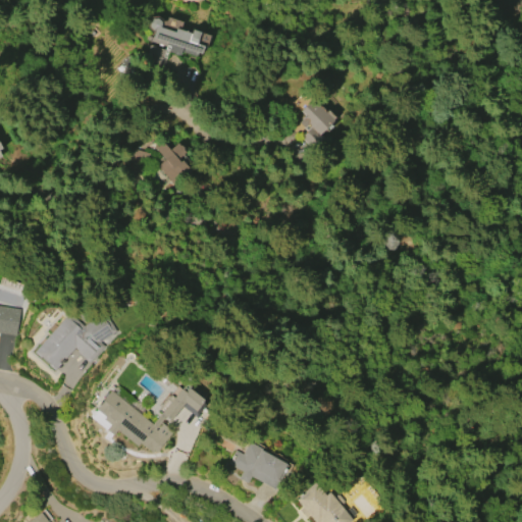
[(158,27),(172,32),(173,28),(189,33),(191,30),(198,32),(195,43),(202,46),(200,54),(195,53),(194,56),(179,52),(178,55),(166,51),(161,67),(142,60),(147,44),(163,49),(164,46),(161,45),(160,46),(156,45),(157,44),(147,41),(148,37),(150,37),(153,30),(149,28),(148,23),(150,19),(155,19),(158,22),(158,27)]
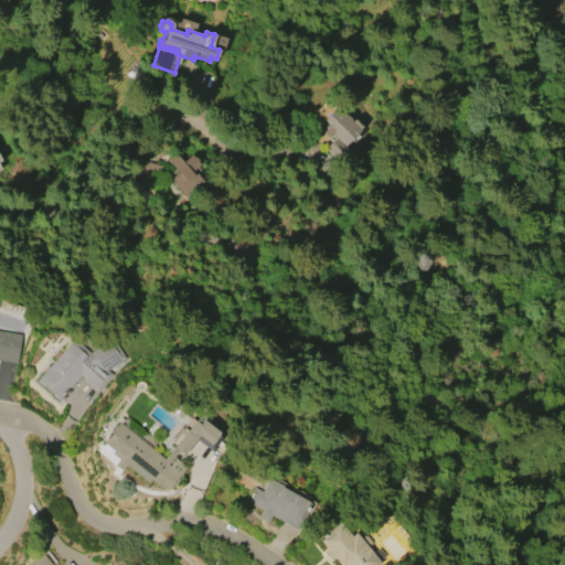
[(338,162),(324,149),(336,139),(332,136),(329,140),(322,132),(326,130),(324,128),(329,125),(324,120),(338,108),(343,115),(345,115),(351,121),(354,118),(368,132),(349,149),(350,151),(338,162)]
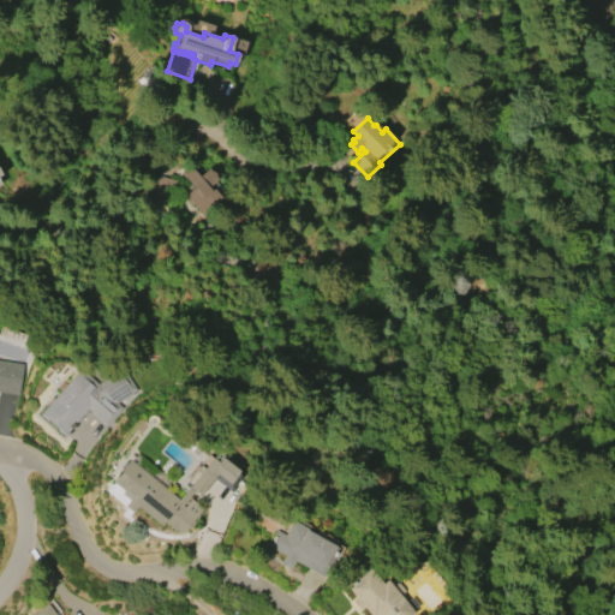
[(209,168),(219,179),(209,187),(213,191),(214,190),(226,202),(224,204),(227,208),(219,216),(210,207),(202,214),(185,196),(193,189),(180,174),(190,166),(199,177),(209,168)]
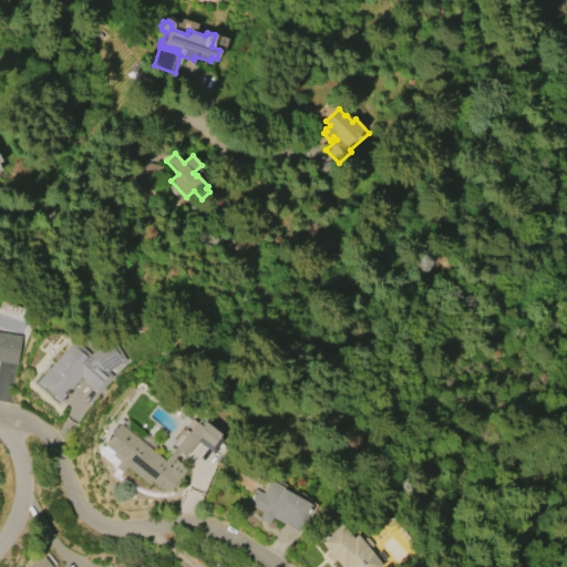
[(142,178),(146,163),(161,166),(155,183),(142,178)]
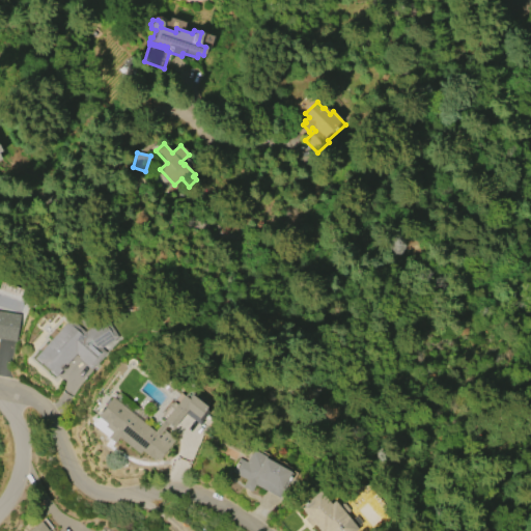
[(0,311),(20,315),(16,342),(0,339),(0,311)]
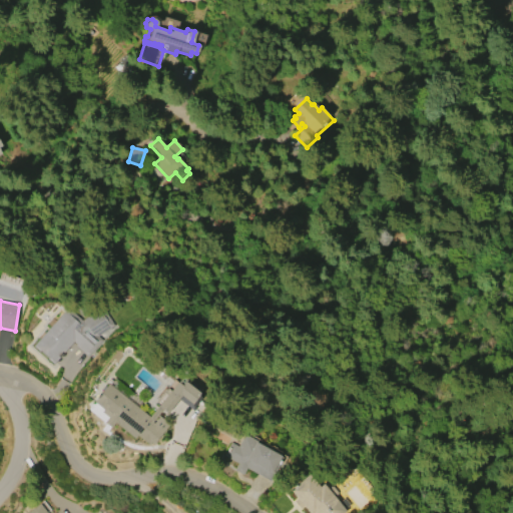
[(98,337),(101,340),(87,357),(74,346),(75,344),(72,342),(53,364),(32,347),(66,308),(81,321),(100,307),(114,326),(98,337)]
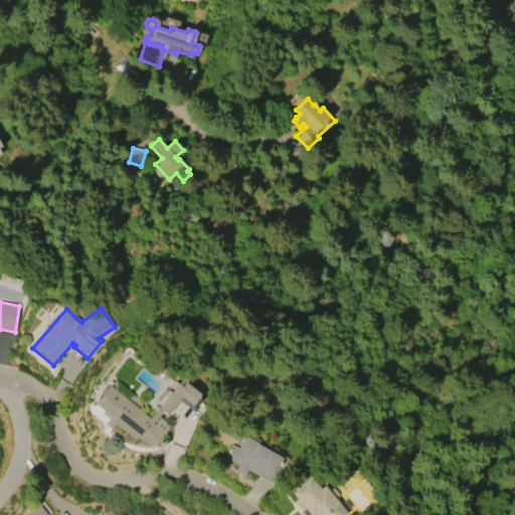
[(134,441),(101,413),(102,411),(93,404),(109,384),(150,417),(167,396),(164,394),(170,386),(182,396),(168,414),(163,410),(152,423),(154,424),(158,419),(169,427),(154,447),(151,445),(149,447),(137,438),(134,441)]
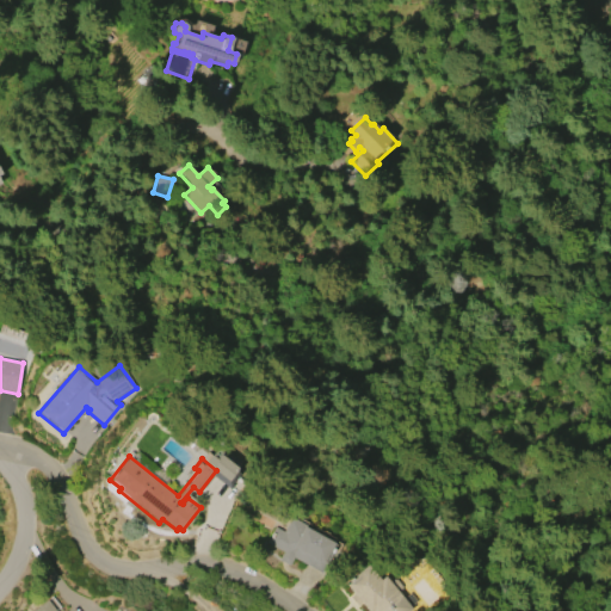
[(321,574),(292,559),(288,567),(278,561),(282,553),(265,543),(273,528),(282,532),(290,518),(307,528),(307,529),(333,543),(328,555),(331,556),(321,574)]
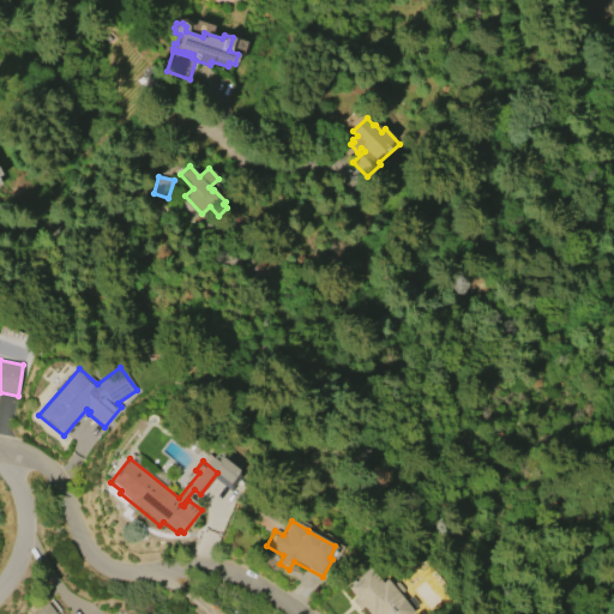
[(413,613),(369,613),(363,607),(360,609),(353,601),(356,597),(347,587),(369,567),(383,583),(387,578),(393,585),(396,583),(398,583),(402,587),(403,593),(401,595),(415,613),(413,613)]
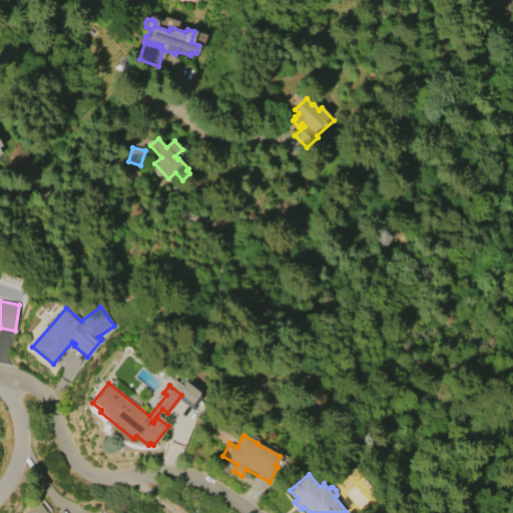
[(28,512),(40,504),(47,512),(28,512)]
